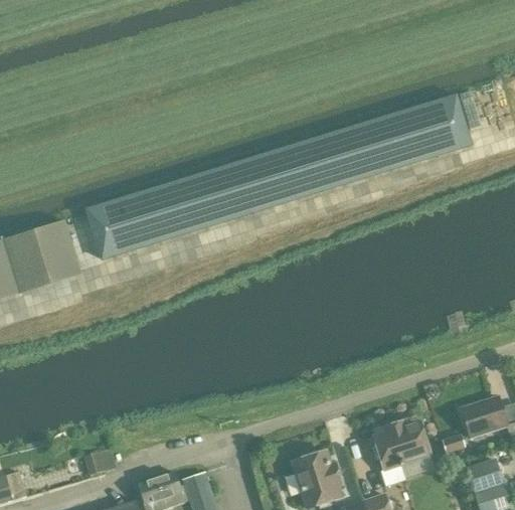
[(102,257),(471,143),(456,94),(87,207),(102,257)]
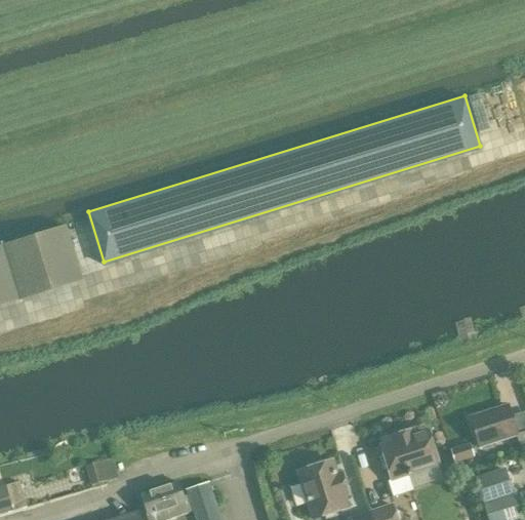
[(524,408),(511,413),(507,401),(470,413),(479,445),(516,434),(518,442),(524,439),(524,408)]
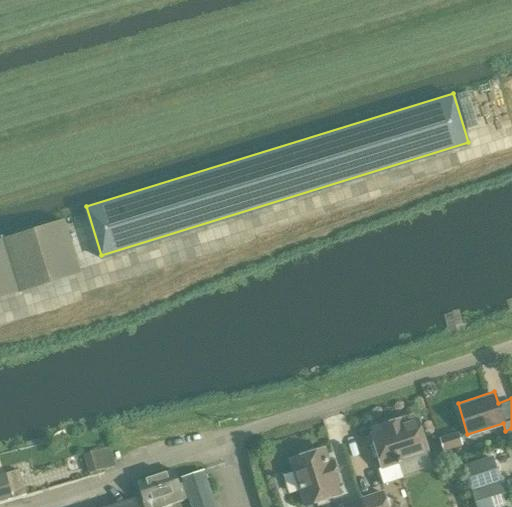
[(381,427),(370,431),(382,467),(399,461),(403,473),(433,463),(430,451),(418,415),(403,420),(402,416),(380,423),(381,427)]
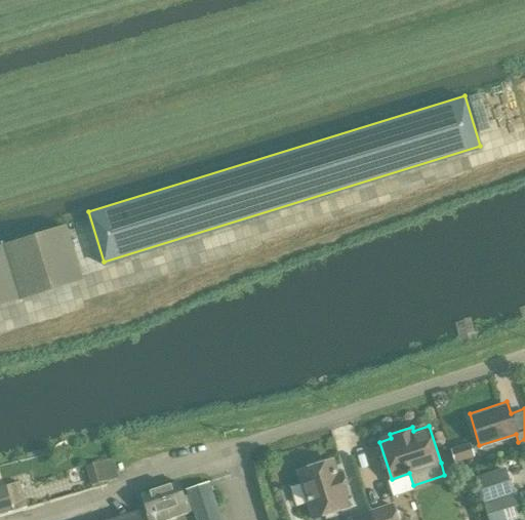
[(455,460),(474,453),(469,439),(450,445),(455,460)]
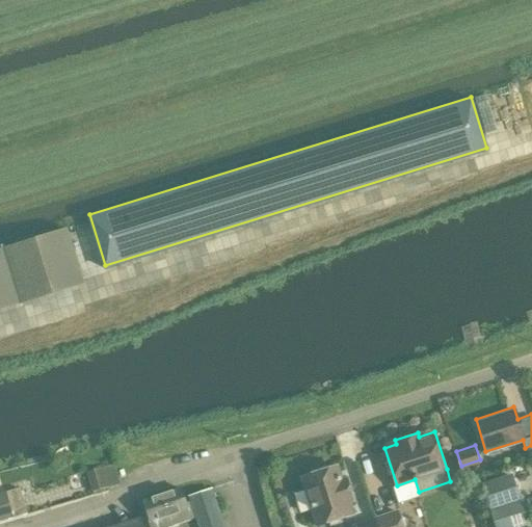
[(337,464),(319,469),(301,475),(316,523),(351,511),(347,501),(353,499),(346,476),(341,478),(337,464)]
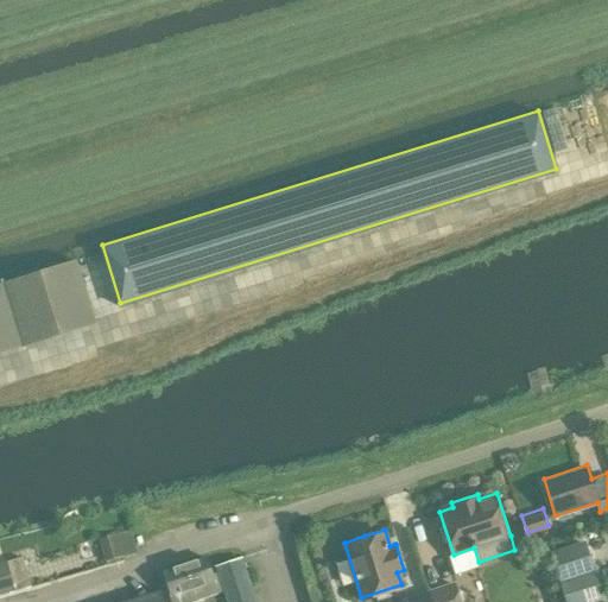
[(118,532),(100,537),(105,558),(122,553),(118,532)]
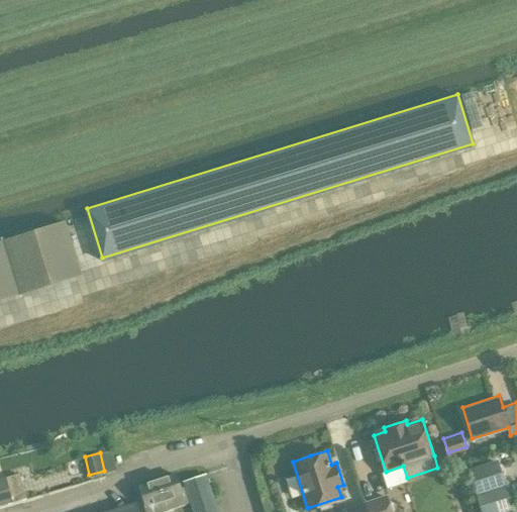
[(498,457),(468,467),(481,511),(490,511),(497,510),(512,505),(509,493),(498,457)]
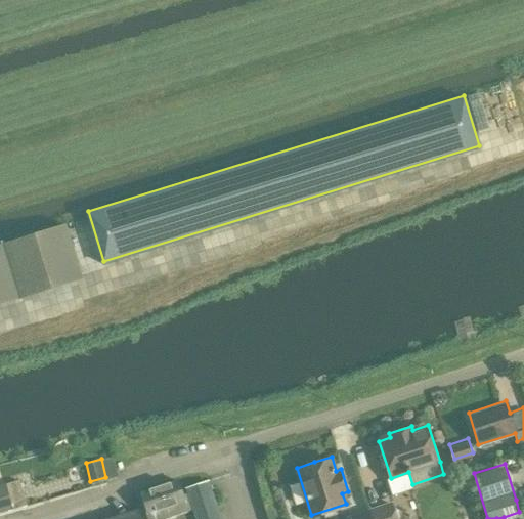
[(19,478),(0,482),(0,509),(11,507),(11,506),(26,503),(19,478)]
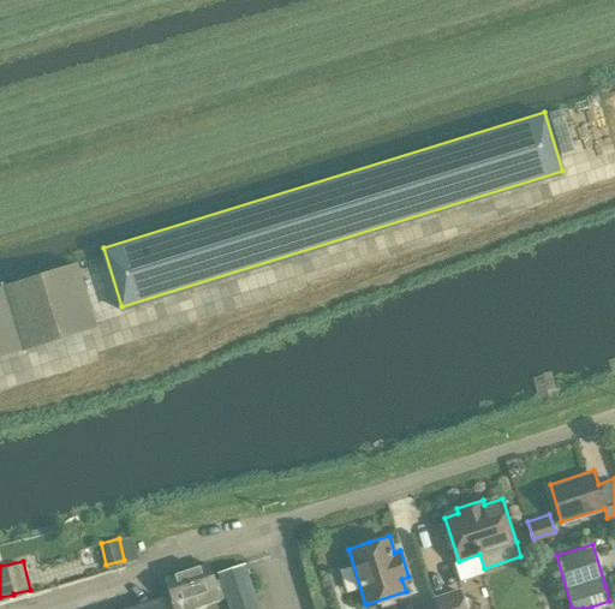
[(198,605),(220,598),(209,561),(186,568),(198,605)]
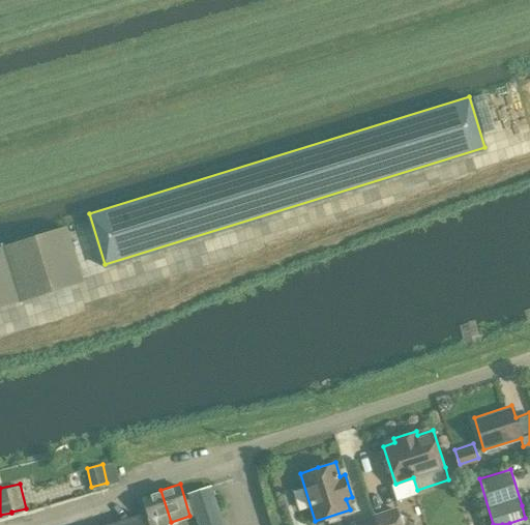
[(199,524),(222,524),(209,484),(188,492),(199,524)]
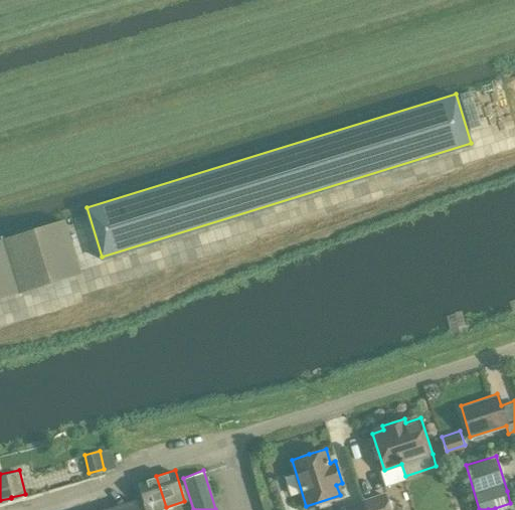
[(145,509),(156,509),(166,507),(156,476),(138,481),(145,509)]
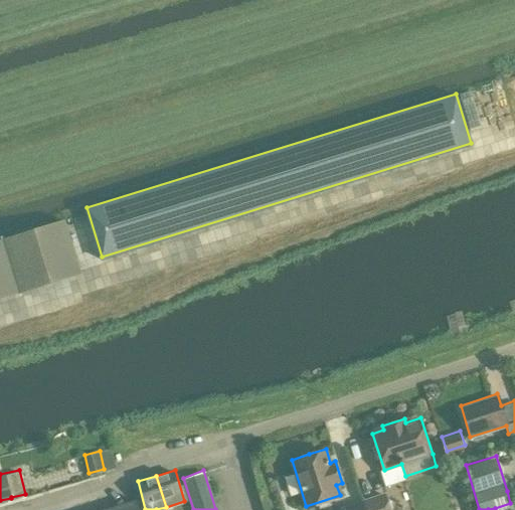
[(366,509),(390,509),(385,492),(363,498),(366,509)]
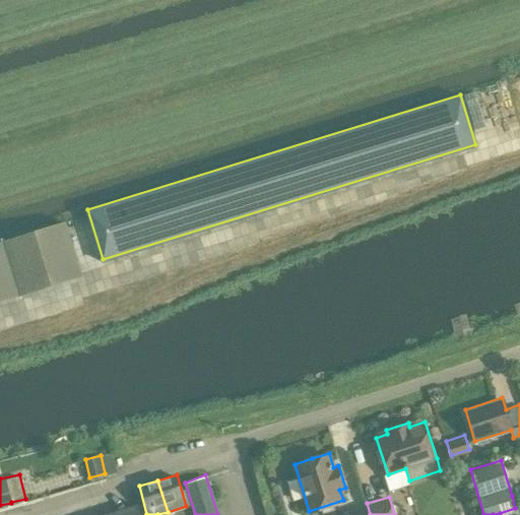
[(141,514),(137,503),(96,514),(141,514)]
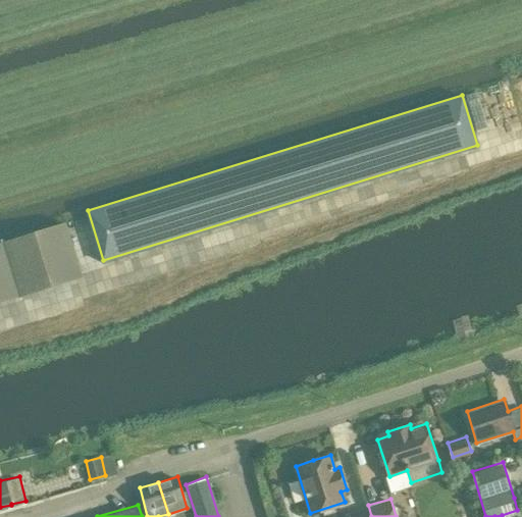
[(348,516),(371,516),(368,505),(347,512),(348,516)]
